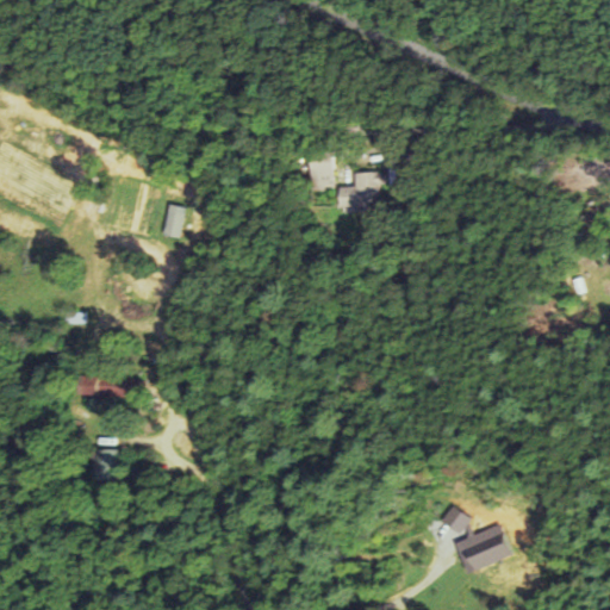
[(334,191),(334,149),(311,149),(311,191),(334,191)]
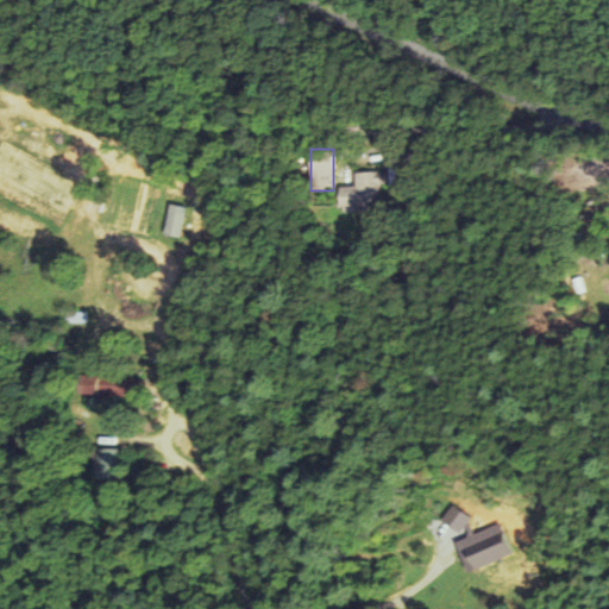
[(356,171),(356,187),(339,187),(339,211),(381,211),(381,183),(385,183),(385,171),(356,171)]
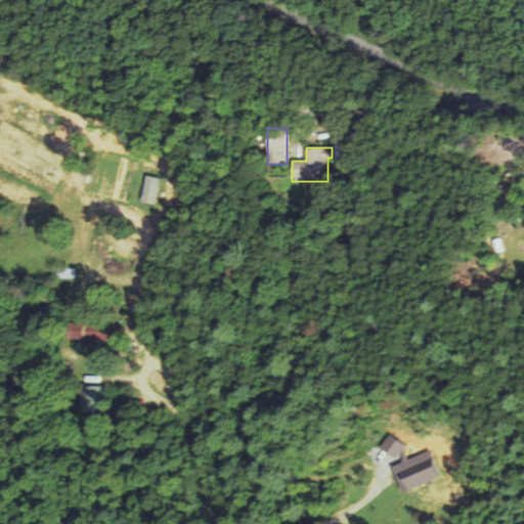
[(161,179),(146,176),(140,205),(156,208),(161,179)]
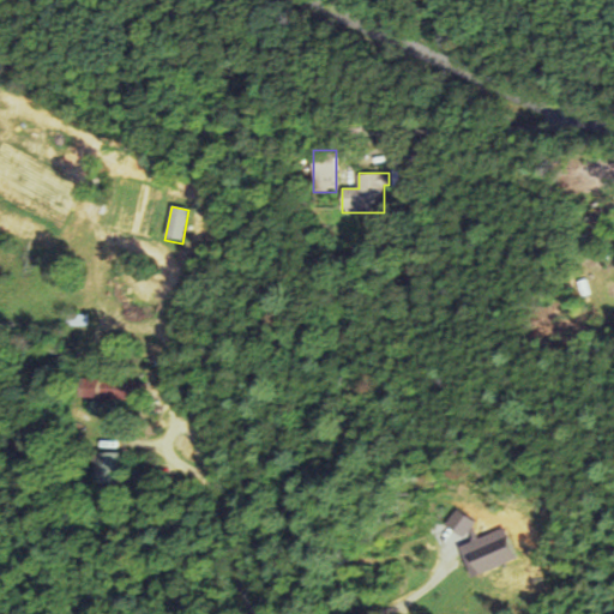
[(88,325),(86,315),(67,315),(68,325),(88,325)]
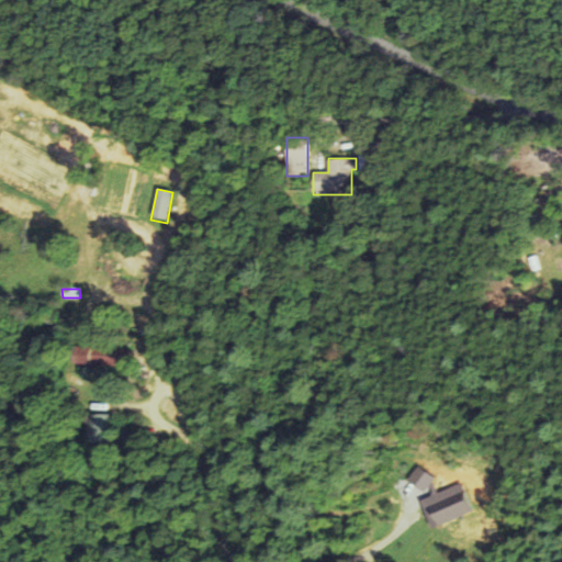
[(74,364),(128,367),(130,348),(75,347),(74,364)]
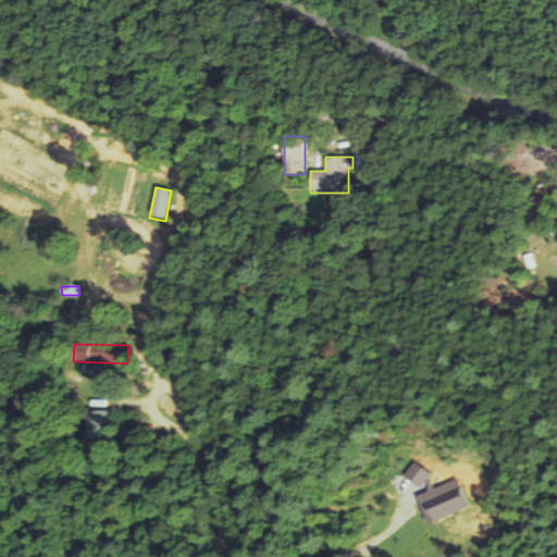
[(109,410),(90,410),(90,442),(109,442),(109,410)]
